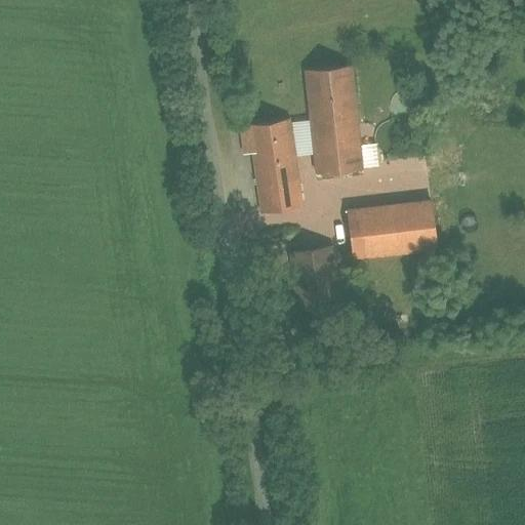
[(365,170),(356,67),(305,72),(310,122),(313,157),(315,175),(365,170)]
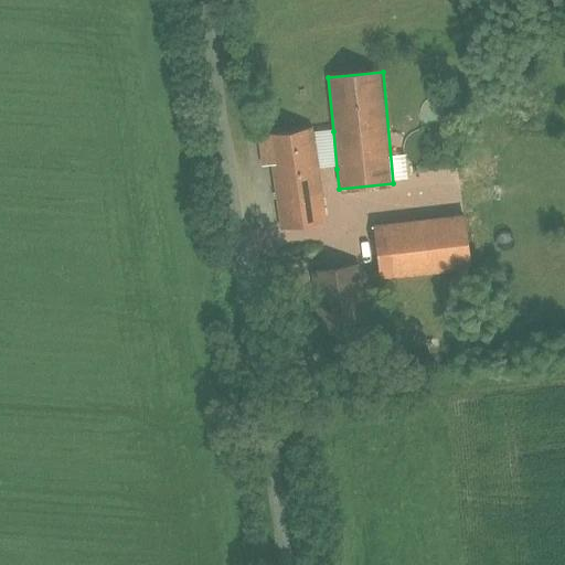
[(317,134),(317,129),(268,136),(258,138),(262,169),(273,168),(281,230),(329,223),(322,171),(317,134)]
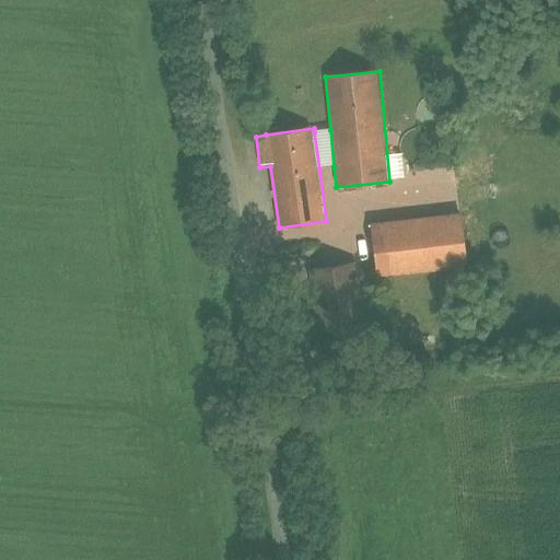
[(330,130),(314,132),(319,170),(334,167),(330,130)]
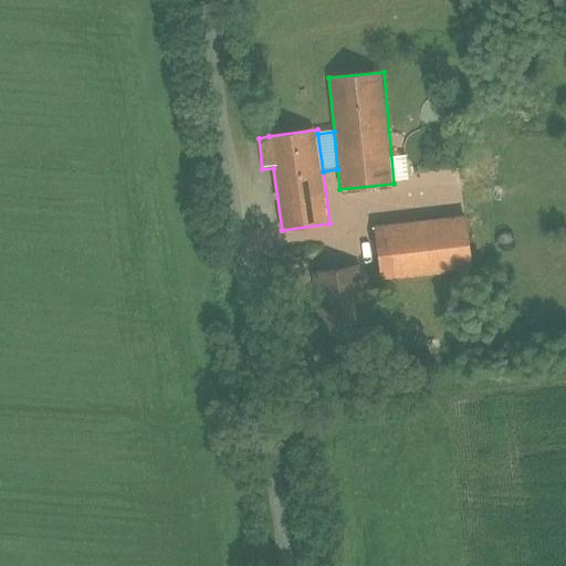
[(471,217),(379,227),(385,281),(478,271),(471,217)]
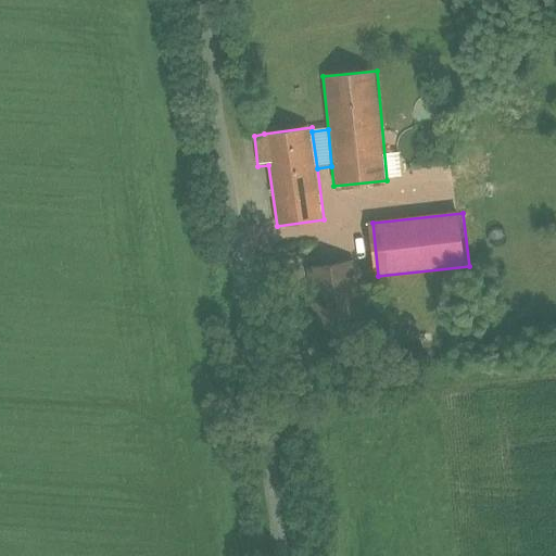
[(354,319),(346,267),(326,270),(335,323),(354,319)]
